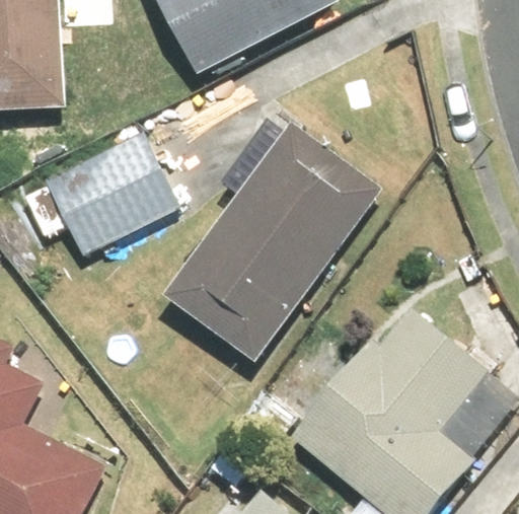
[(124,0),(199,68),(260,0),(124,0)]
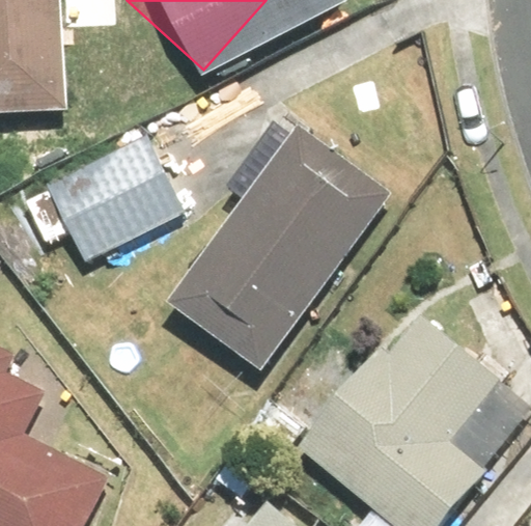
[(233,187),(246,198),(169,304),(260,371),(390,195),(298,127),(294,135),(280,126),(233,187)]
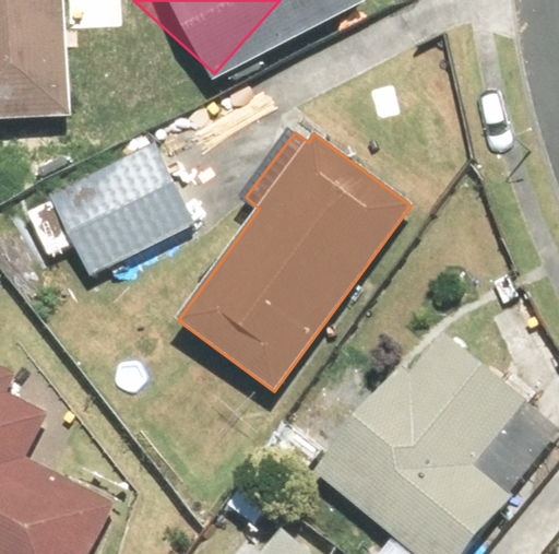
[(49,197),(90,272),(190,219),(151,143),(49,197)]
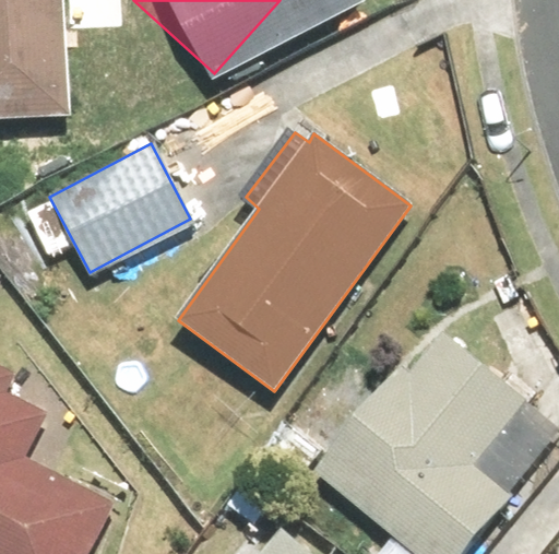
[(411,375),(397,365),(312,472),(414,553),(462,553),(511,494),(474,463),(523,401),(442,336),(411,375)]
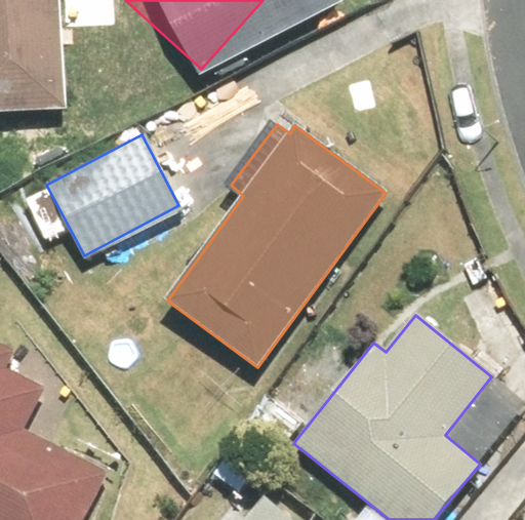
[(0,519),(84,519),(107,476),(24,435),(46,388),(6,367),(14,352),(0,345),(0,519)]
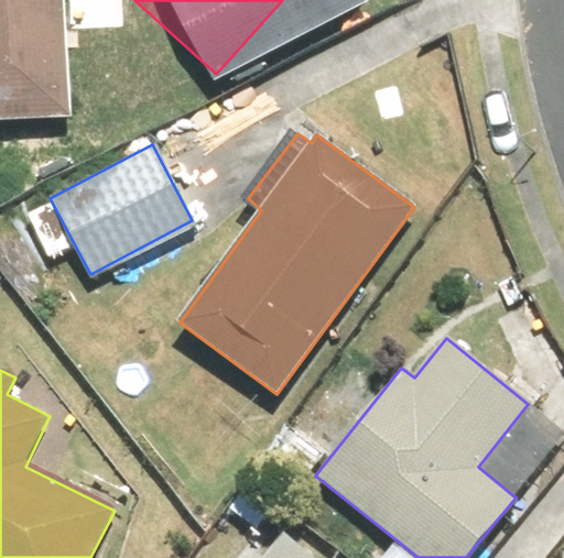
[(316,557),(286,533),(266,557),(316,557)]
